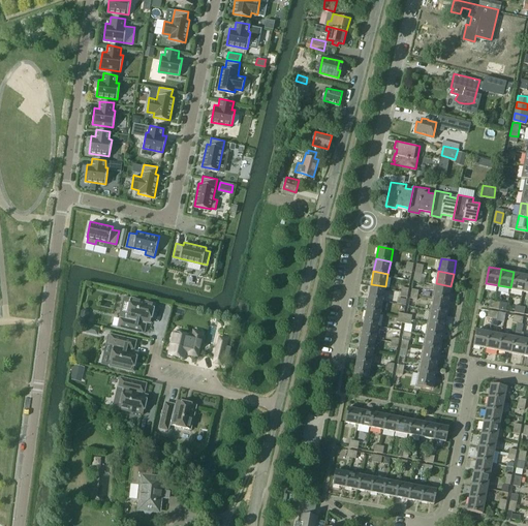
[(523,290),(526,274),(514,272),(510,287),(523,290)]
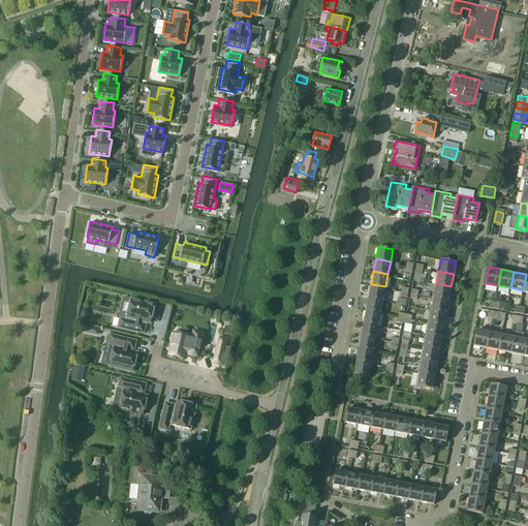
[(448,299),(451,286),(436,283),(434,296),(448,299)]
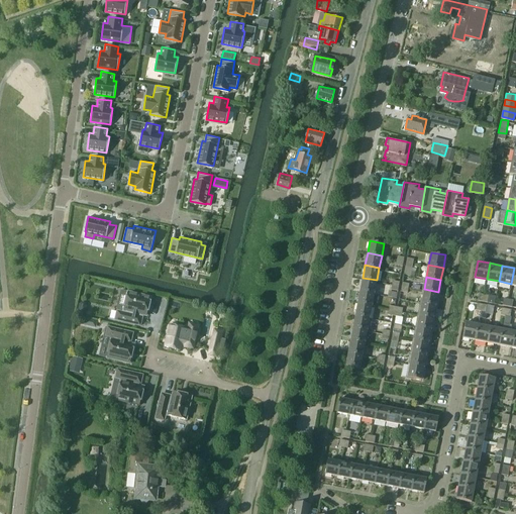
[(375,293),(377,280),(363,278),(360,290),(375,293)]
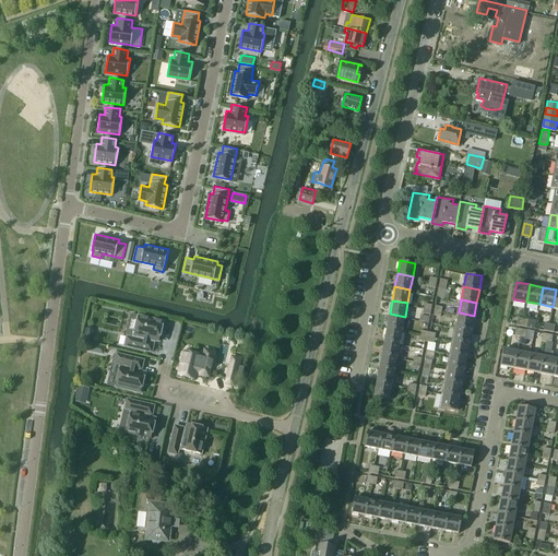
[(428,321),(430,314),(420,311),(419,319),(428,321)]
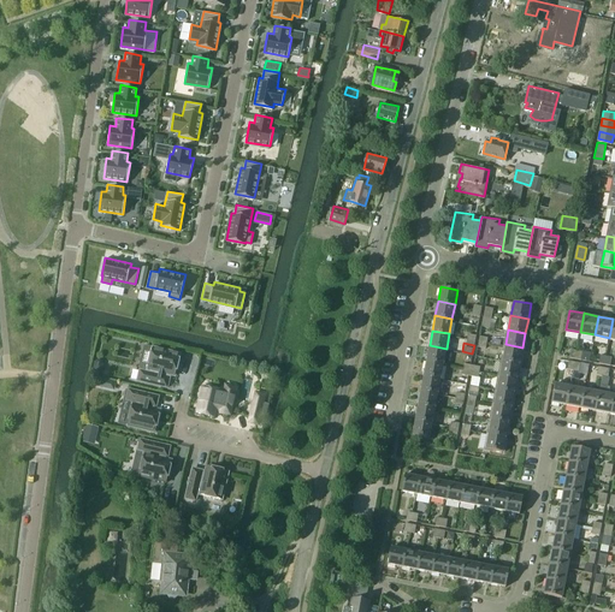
[(520,362),(522,348),(506,344),(502,360),(520,362)]
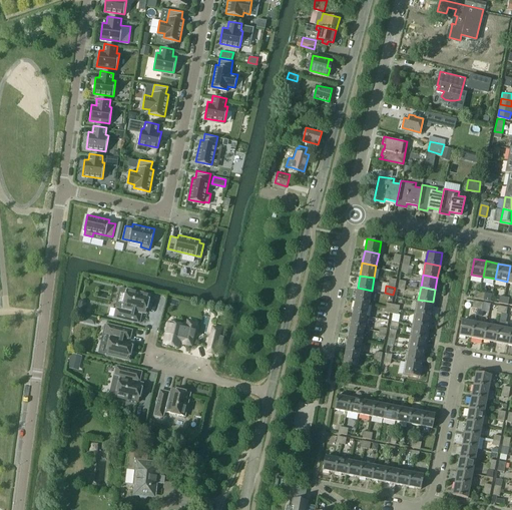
[(127,288),(122,308),(116,307),(114,316),(139,322),(142,312),(145,313),(150,293),(127,288)]
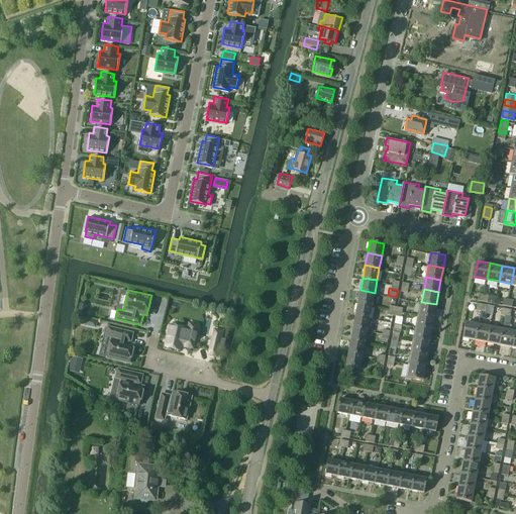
[(372,305),(375,293),(360,290),(357,302),(372,305)]
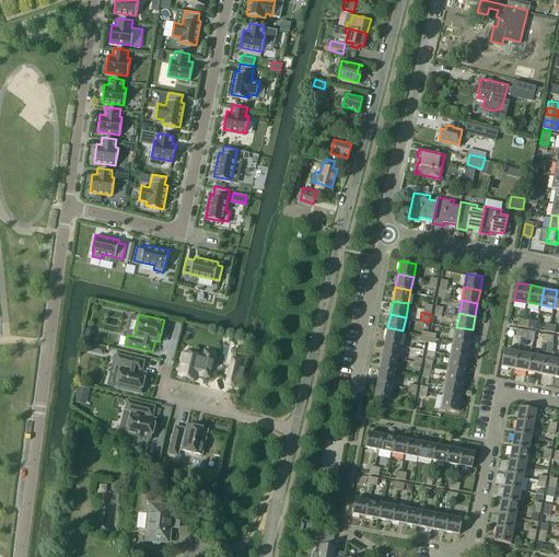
[(400,344),(403,331),(387,327),(385,340),(400,344)]
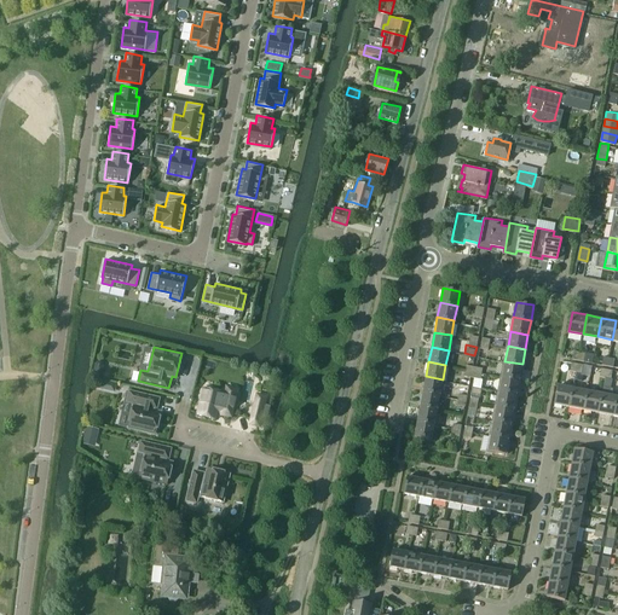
[(519,379),(523,364),(504,361),(502,376),(519,379)]
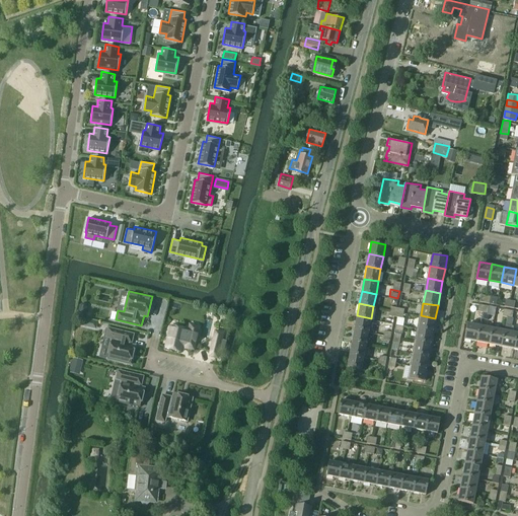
[(369,330),(371,318),(357,315),(355,328),(369,330)]
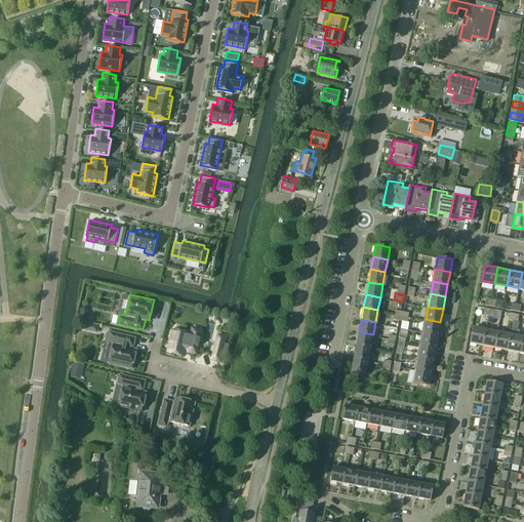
[(438,334),(440,322),(426,319),(424,331),(438,334)]
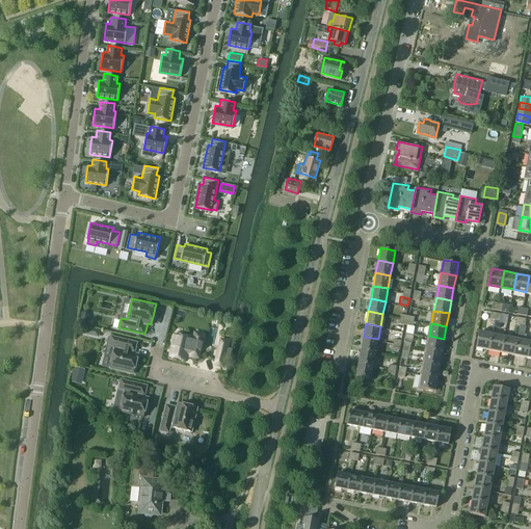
[(83,324),(82,332),(99,335),(101,328),(83,324)]
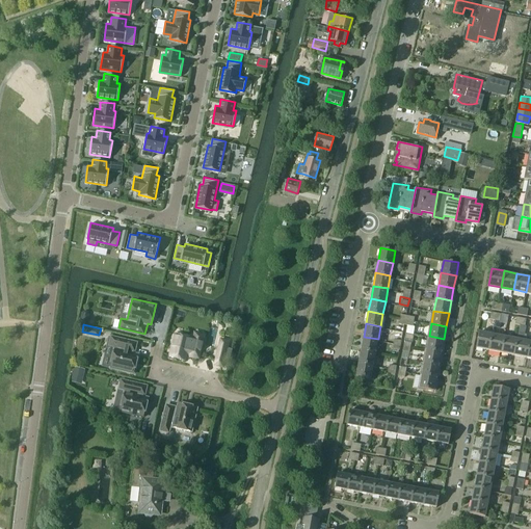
[(488,348),(492,333),(479,329),(476,346),(488,348)]
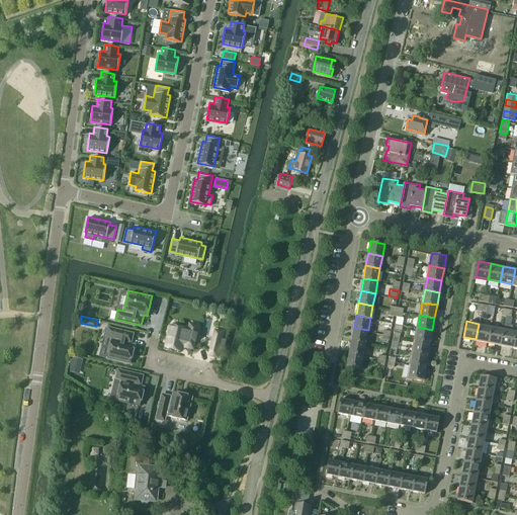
[(182,345),(193,347),(199,324),(189,322),(188,328),(171,324),(166,345),(181,349),(182,345)]
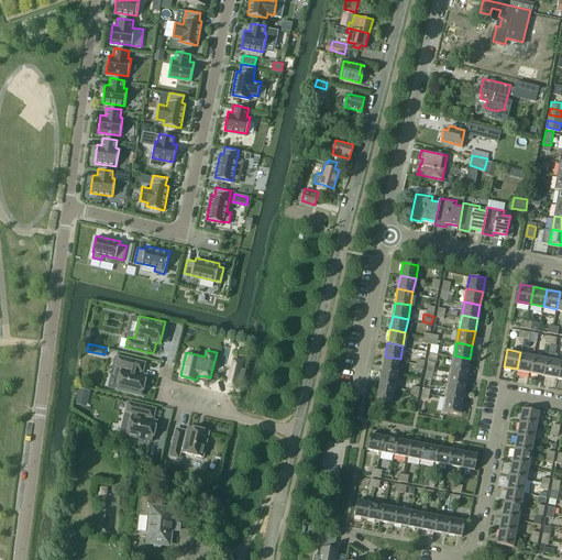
[(531,372),(535,354),(520,352),(517,369),(531,372)]
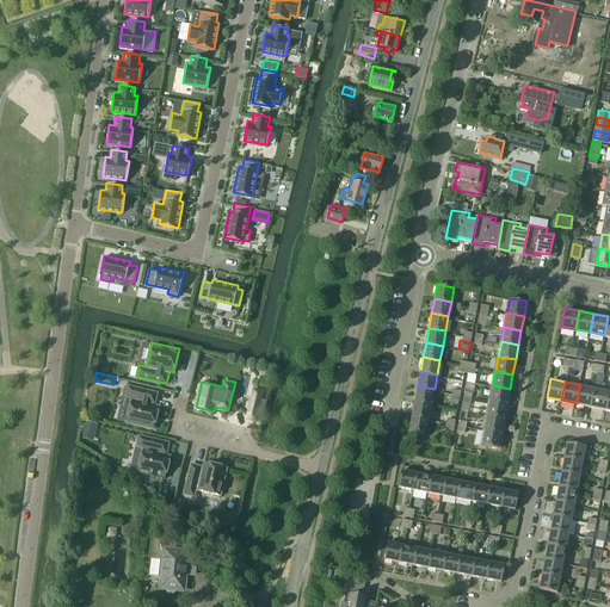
[(128,384),(125,395),(131,396),(125,421),(154,427),(159,404),(155,403),(158,391),(128,384)]
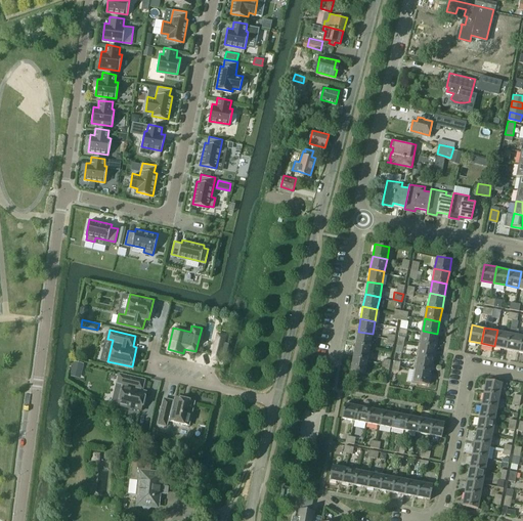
[(507,348),(510,332),(497,330),(494,346),(507,348)]
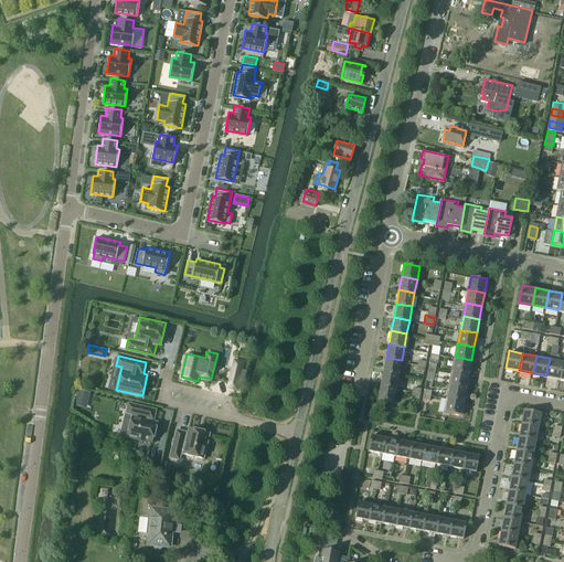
[(469,373),(471,360),(456,357),(453,370),(469,373)]
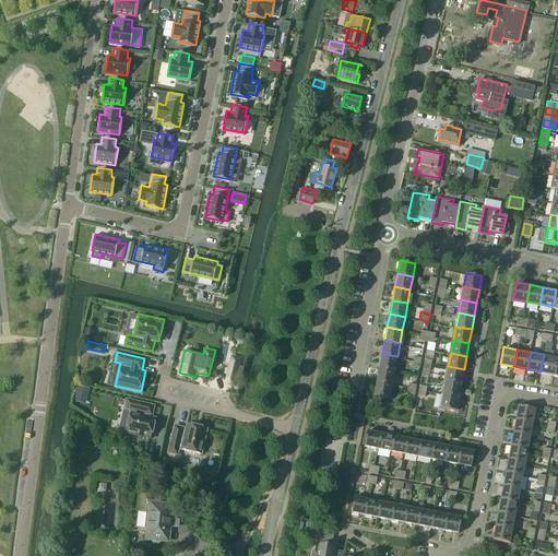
[(394,370),(398,356),(382,354),(379,367),(394,370)]
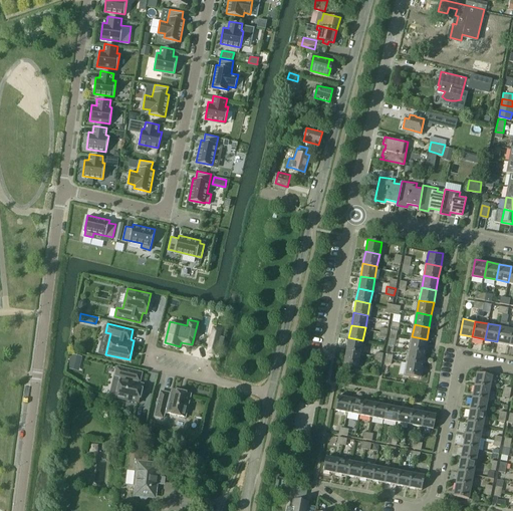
[(509,344),(512,328),(500,325),(497,341),(509,344)]
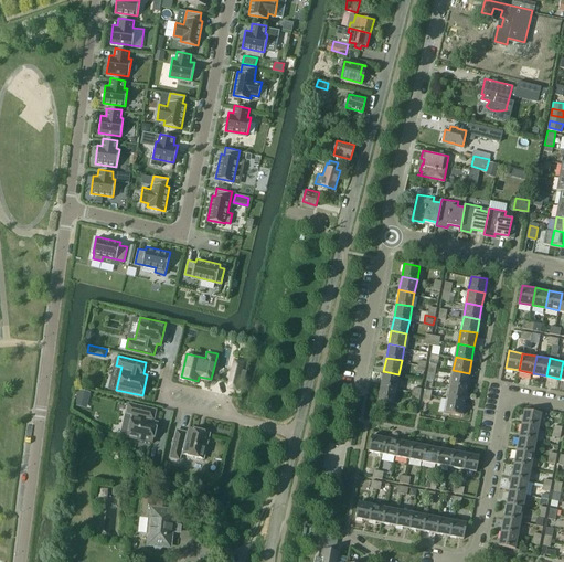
[(466,386),(469,373),(453,370),(450,384),(466,386)]
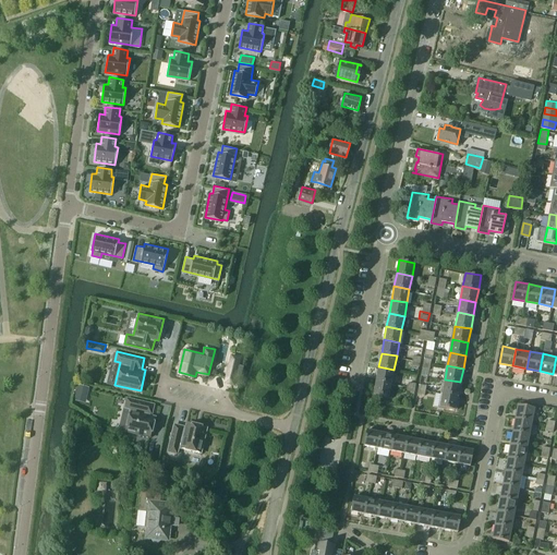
[(391,383),(394,370),(378,366),(376,379),(391,383)]
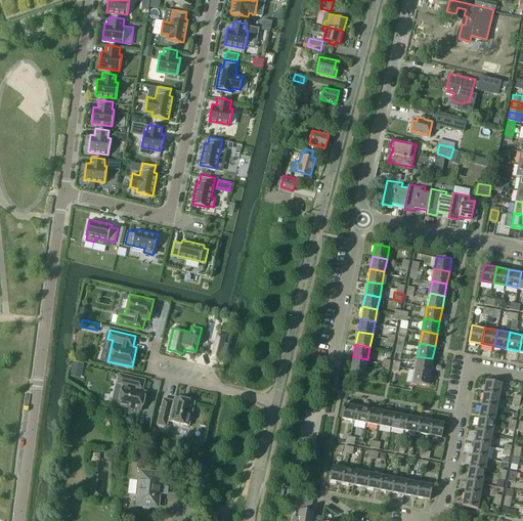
[(365,372),(367,359),(353,356),(351,368),(365,372)]
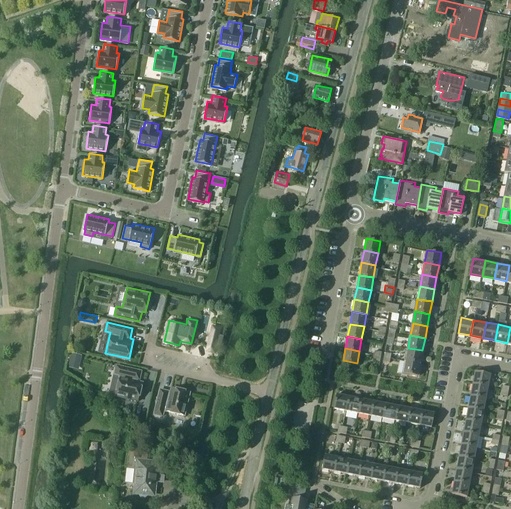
[(420,362),(422,350),(408,348),(406,360),(420,362)]
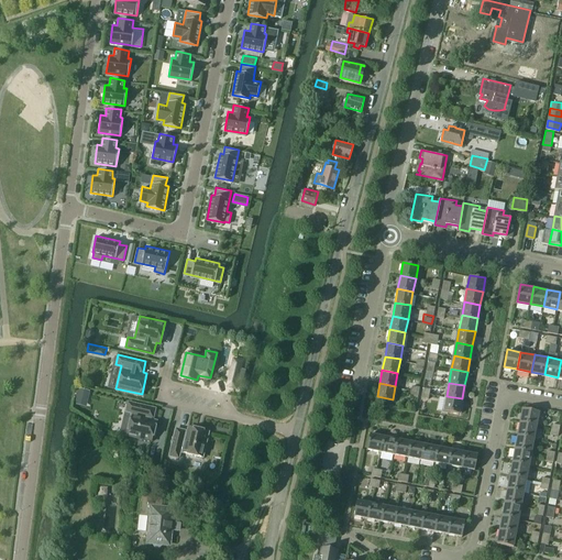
[(90,390),(79,386),(75,402),(87,405),(90,390)]
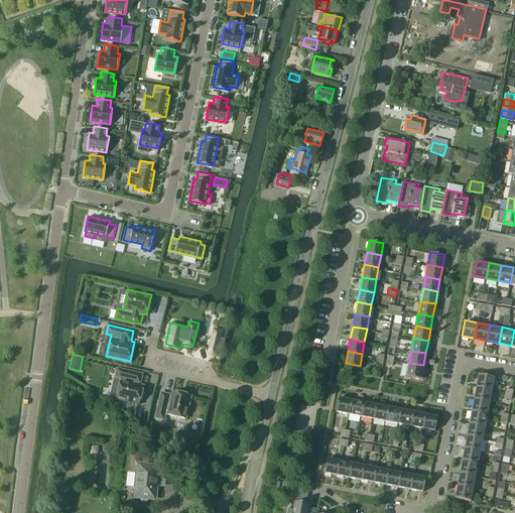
[(421,378),(423,365),(409,363),(406,375),(421,378)]
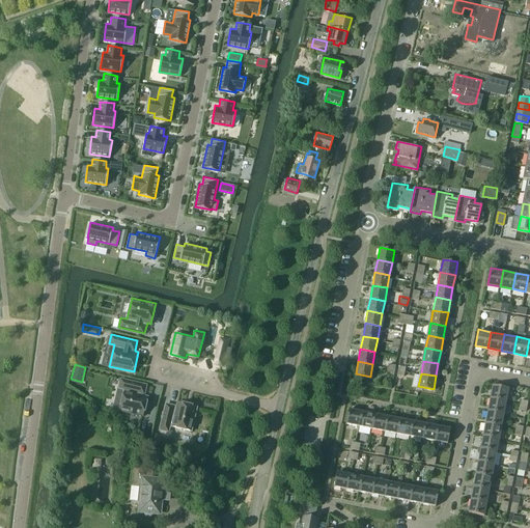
[(120,378),(118,387),(124,388),(119,410),(143,415),(148,396),(144,395),(146,384),(120,378)]
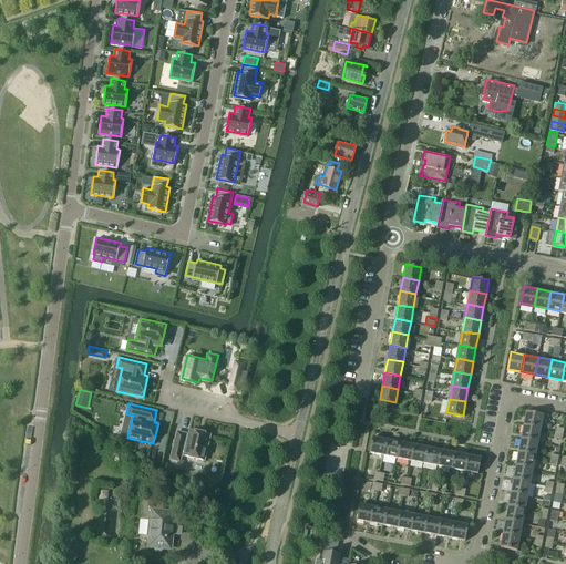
[(524,423),(541,427),(543,413),(526,410),(524,423)]
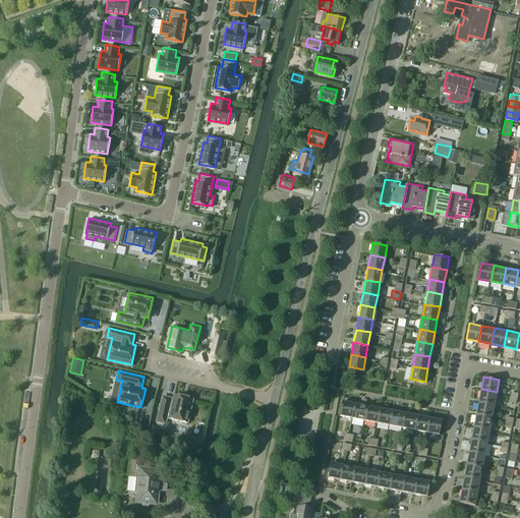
[(495,405),(497,392),(481,389),(478,402),(495,405)]
